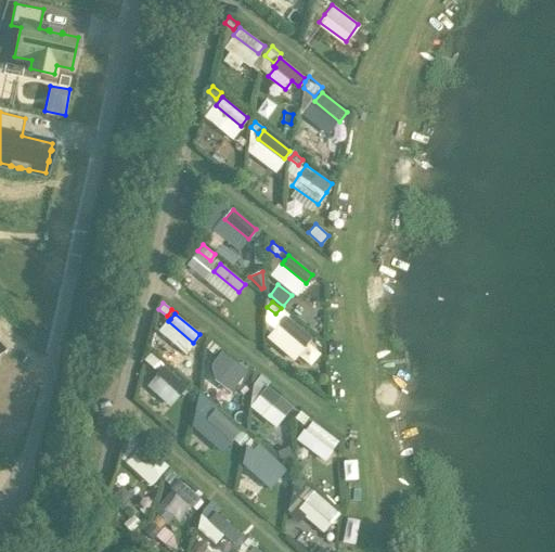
[(287,317),(280,325),(305,346),(312,337),(287,317)]
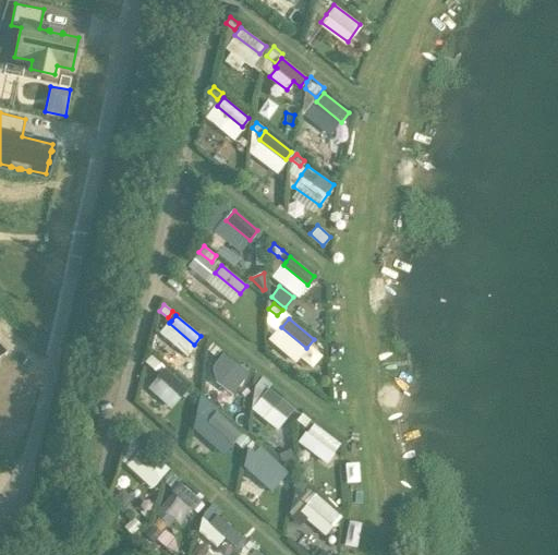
[(206,348),(215,354),(220,349),(211,342),(206,348)]
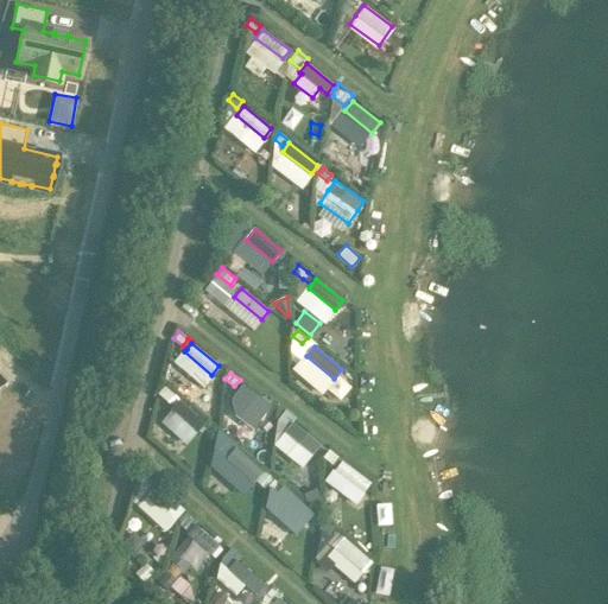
[(242,385),(232,399),(235,414),(253,427),(270,406),(242,385)]
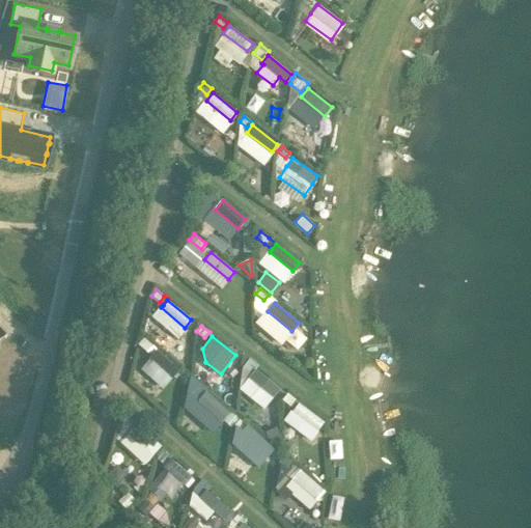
[(146,350),(150,343),(143,337),(138,342),(146,350)]
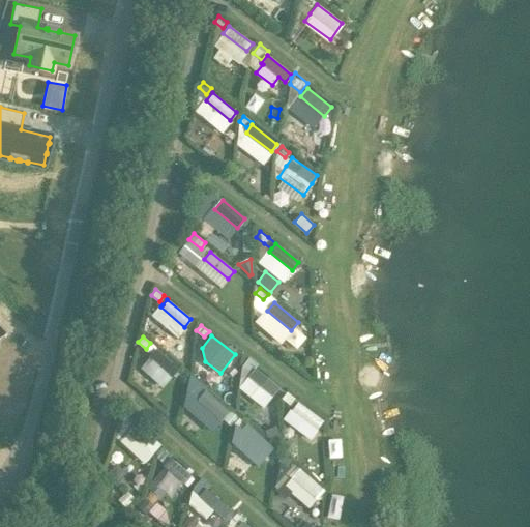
[(150,343),(146,349),(151,353),(156,348),(150,343)]
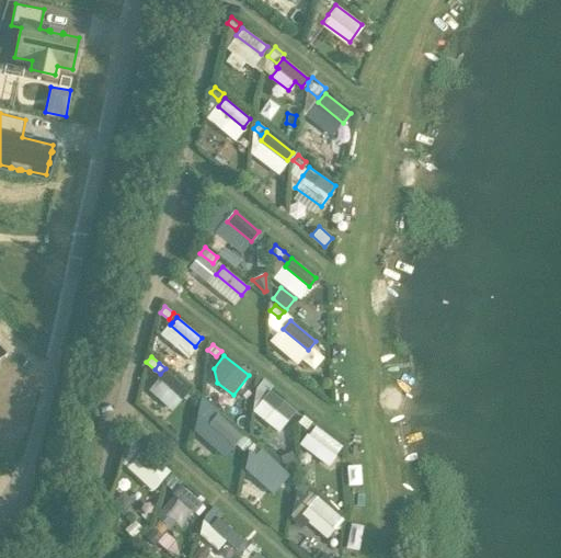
[(160,374),(158,377),(182,399),(190,390),(165,368),(160,374)]
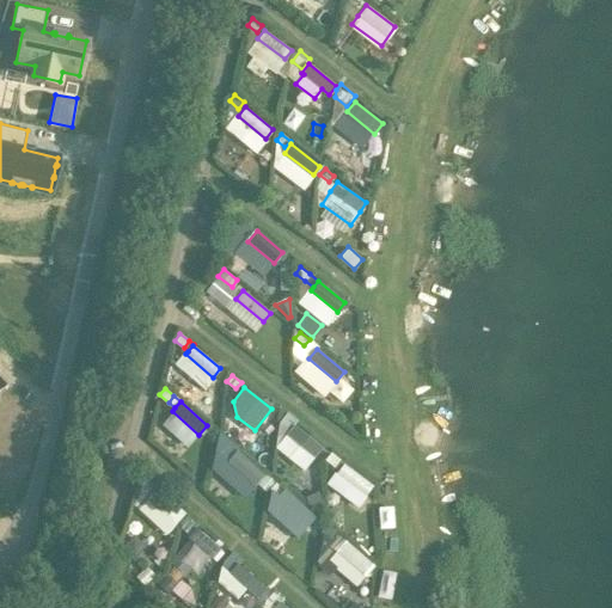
[(288,411),(280,422),(289,429),(298,419),(288,411)]
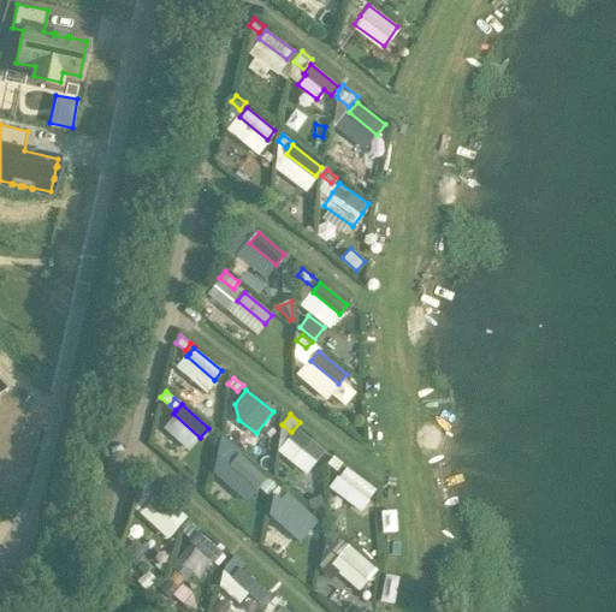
[(280,426),(278,450),(306,473),(324,451),(296,428),(292,433),(291,432),(282,425),(280,426)]
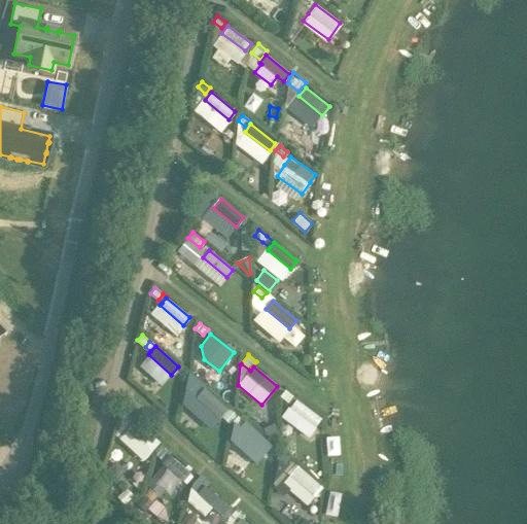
[(205,388),(197,397),(219,418),(221,416),(227,409),(205,388)]
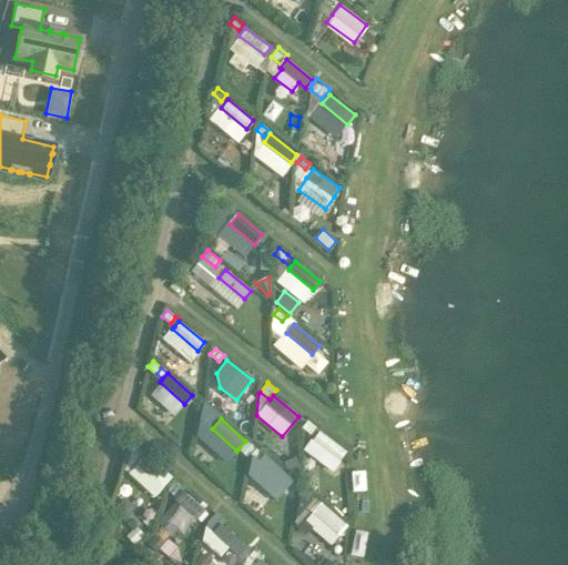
[(311,434),(315,427),(306,421),(302,427),(311,434)]
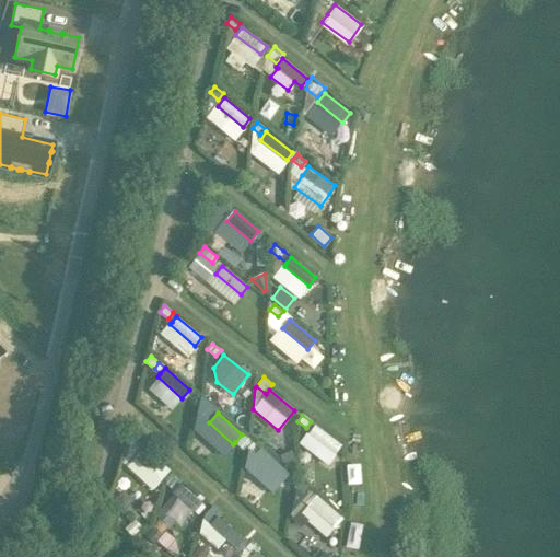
[(315,425),(308,433),(335,453),(341,445),(315,425)]
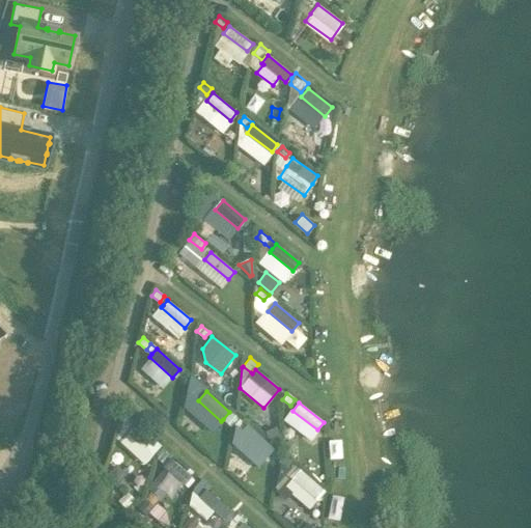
[(229,412),(223,419),(232,426),(234,424),(239,419),(230,411),(229,412)]
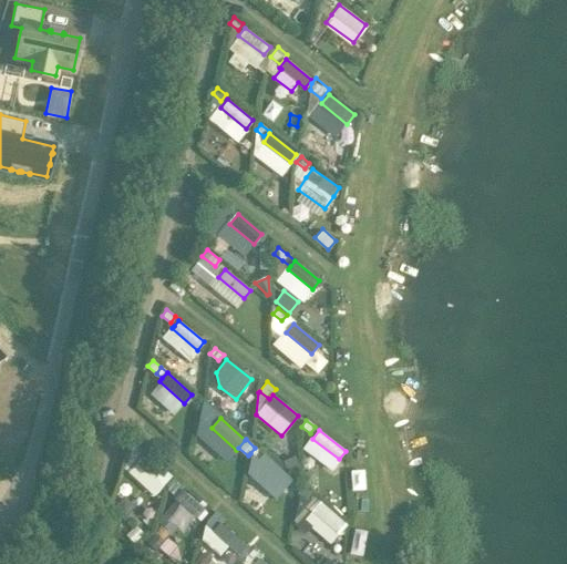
[(138,458),(143,452),(135,444),(130,450),(138,458)]
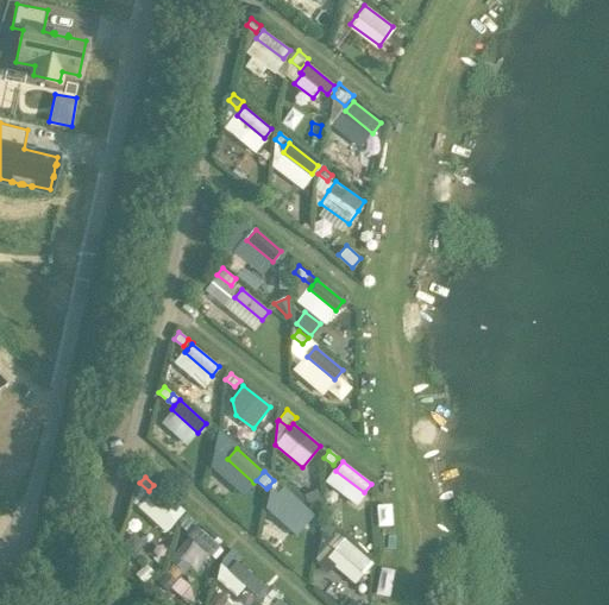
[(283,487),(274,480),(269,486),(277,493),(283,487)]
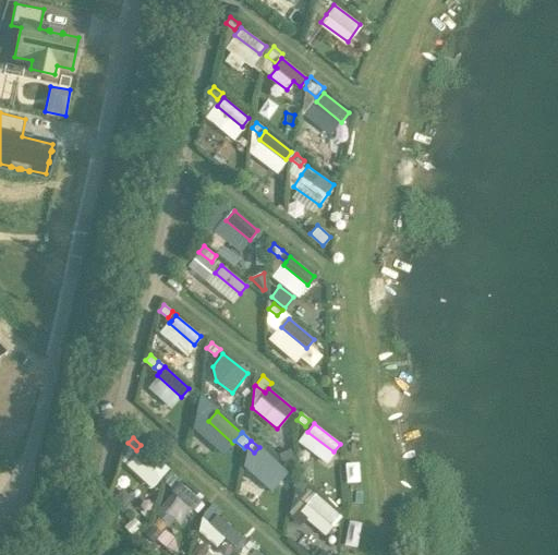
[(144,446),(128,463),(152,486),(168,469),(144,446)]
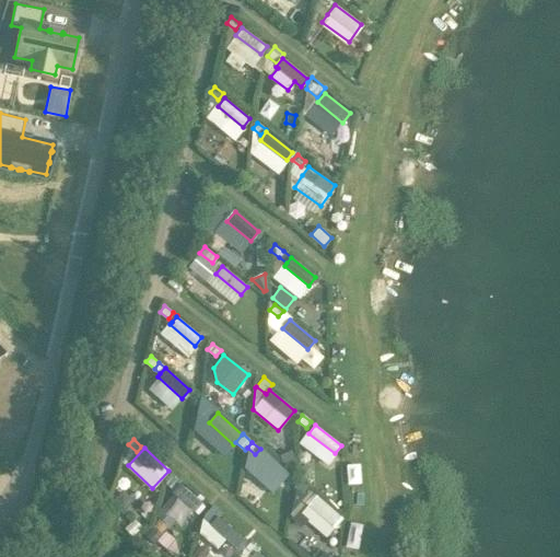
[(261,449),(254,456),(281,482),(289,474),(261,449)]
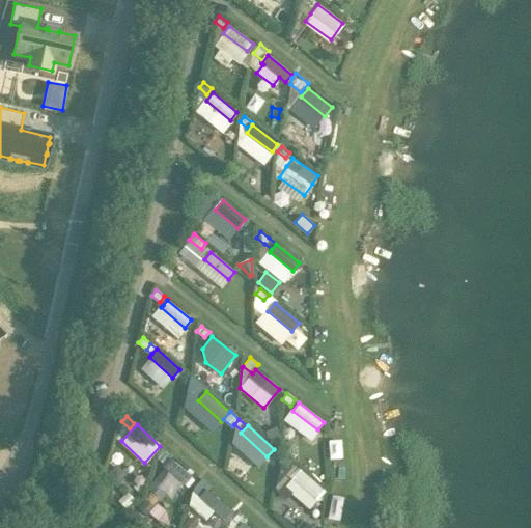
[(277,426),(266,431),(270,440),(280,436),(277,426)]
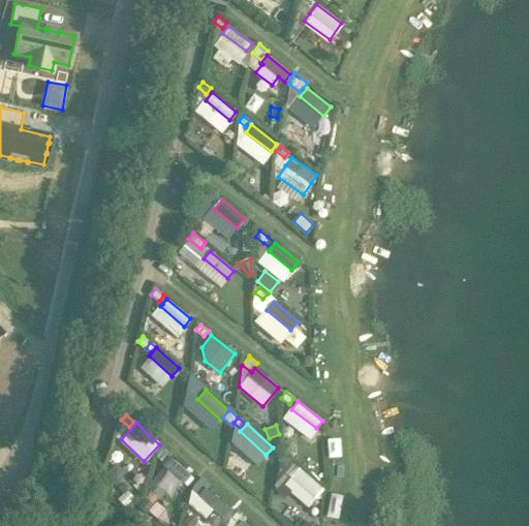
[(282,451),(293,451),(293,438),(282,439),(282,451)]
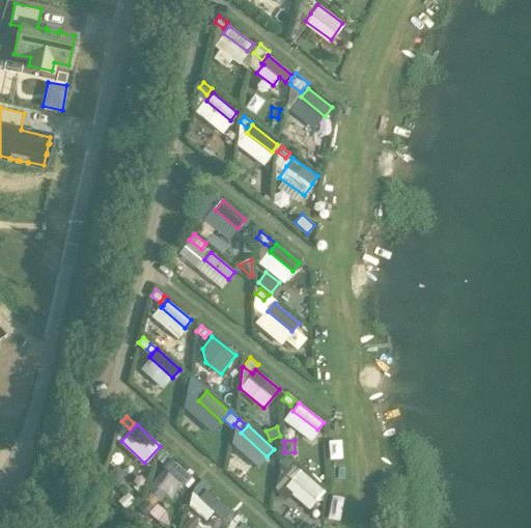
[(157,453),(164,460),(169,454),(161,447),(157,453)]
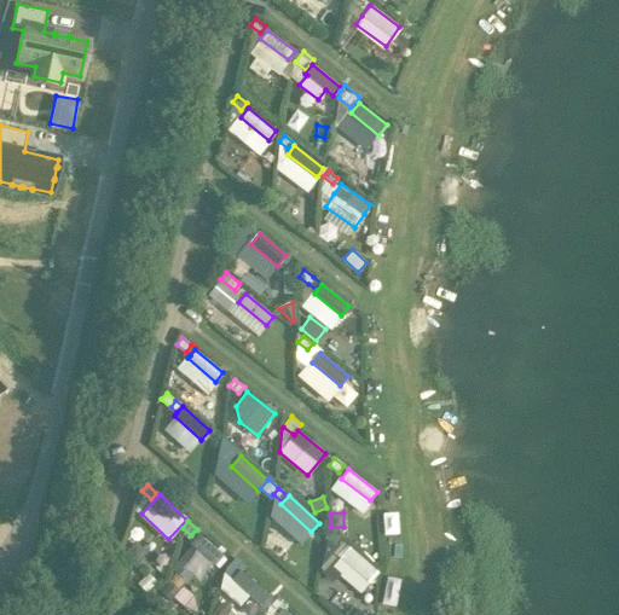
[(198,533),(191,543),(192,545),(207,557),(215,563),(223,553),(198,533)]
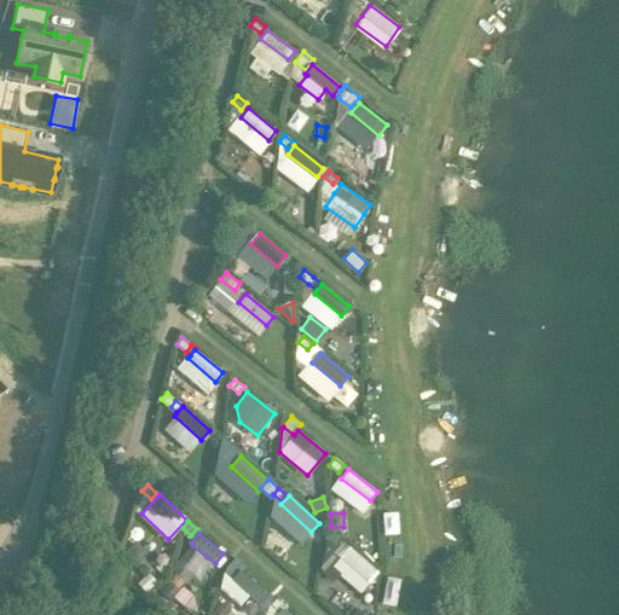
[(335,547),(341,540),(331,533),(327,539),(335,547)]
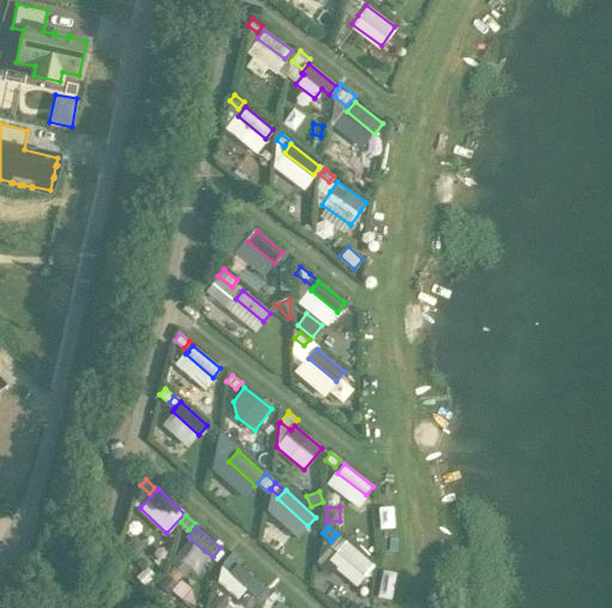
[(374,565),(343,538),(334,548),(366,576),(374,565)]
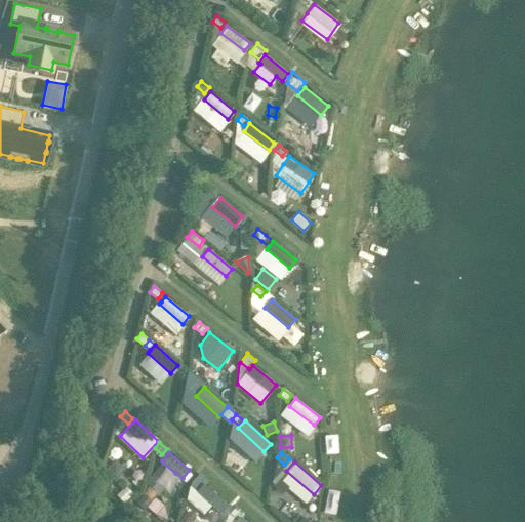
[(163,463),(154,472),(166,483),(175,473),(163,463)]
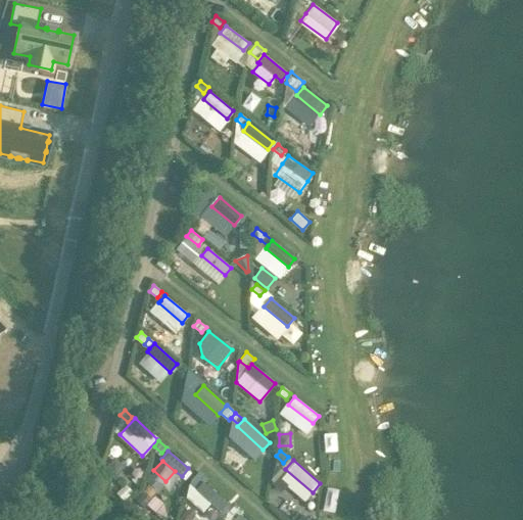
[(198,470),(190,479),(198,486),(206,477),(198,470)]
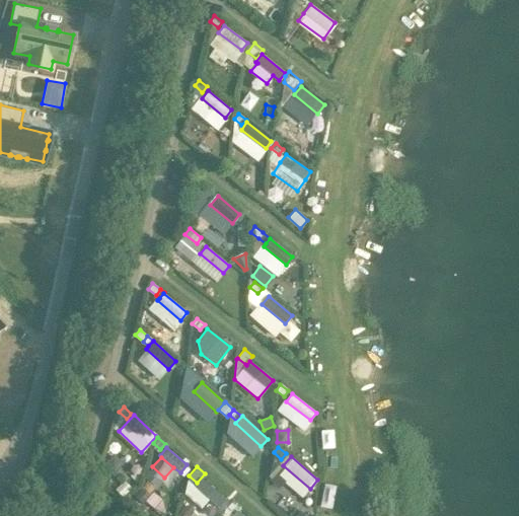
[(202,477),(195,486),(219,507),(226,499),(202,477)]
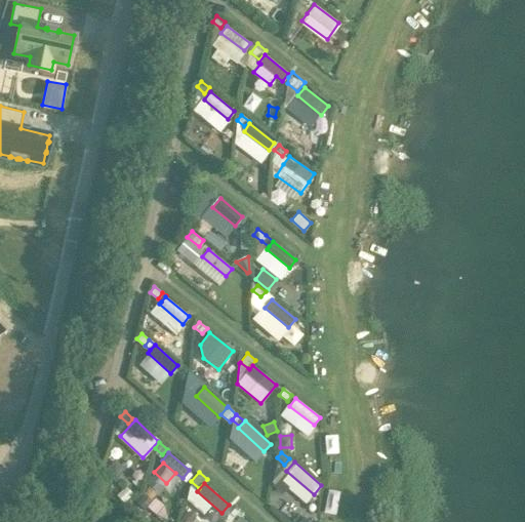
[(124,486),(117,494),(124,502),(131,494),(133,492),(126,485),(124,486)]
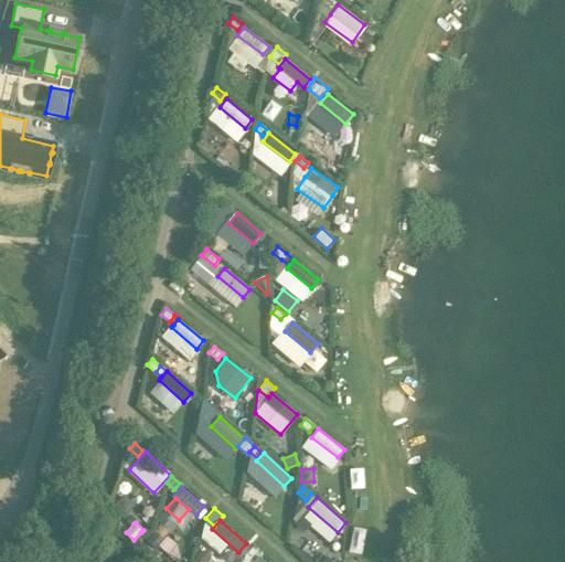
[(156,532),(148,540),(156,547),(163,538),(156,532)]
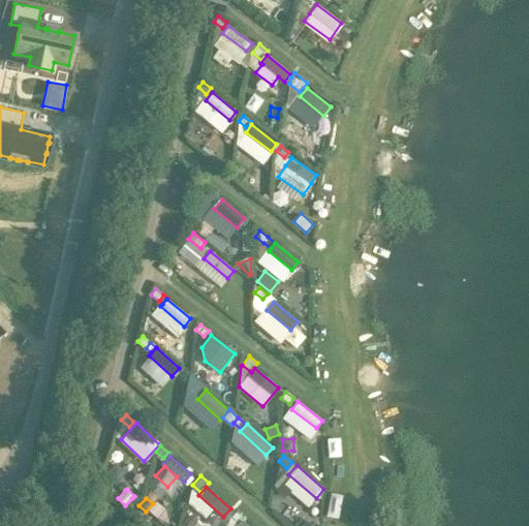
[(238,509),(230,517),(239,524),(245,516),(238,509)]
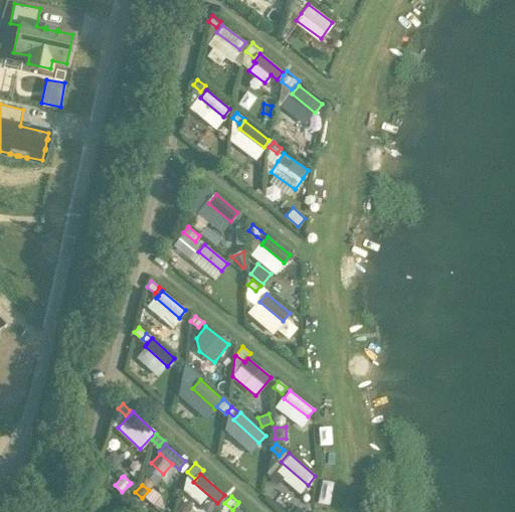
[(224,503),(220,511),(241,511),(235,507),(232,510),(224,503)]
